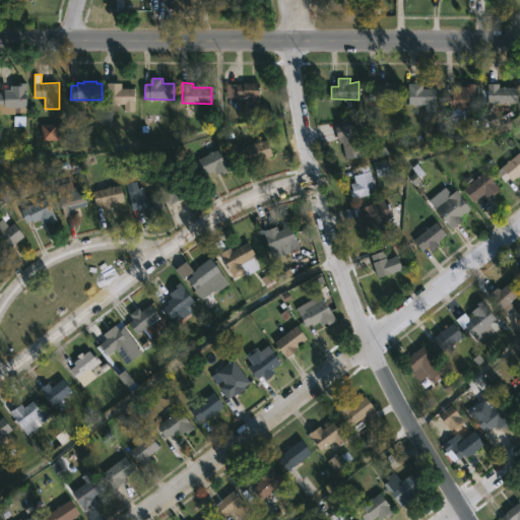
[(397,82),(400,83),(400,99),(388,99),(388,101),(371,100),(371,83),(397,82)]
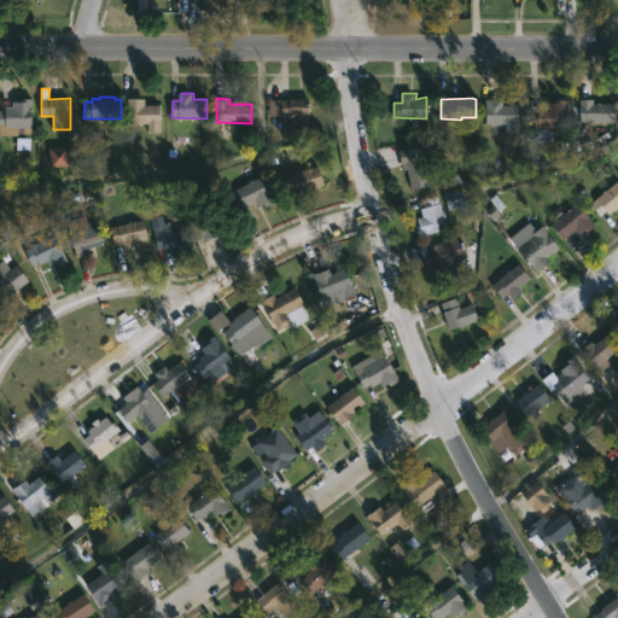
[(33,99),(33,128),(0,127),(0,110),(5,110),(5,106),(13,106),(13,101),(19,101),(19,99),(33,99)]
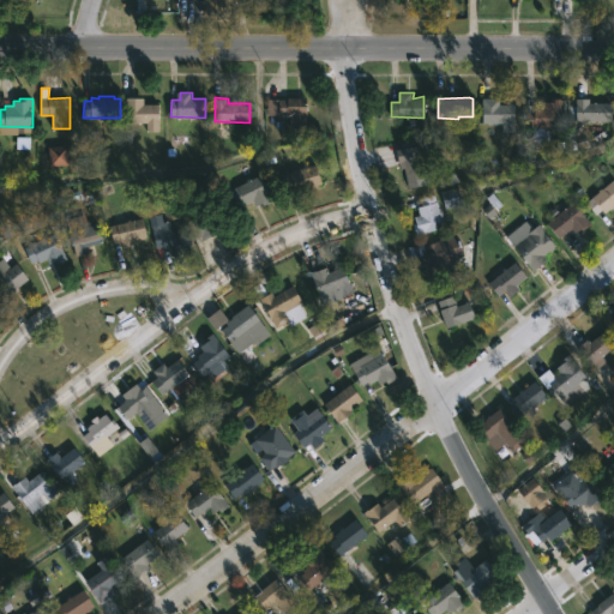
[(145,98),(145,104),(161,104),(161,131),(150,131),(150,122),(128,122),(128,98),(145,98)]
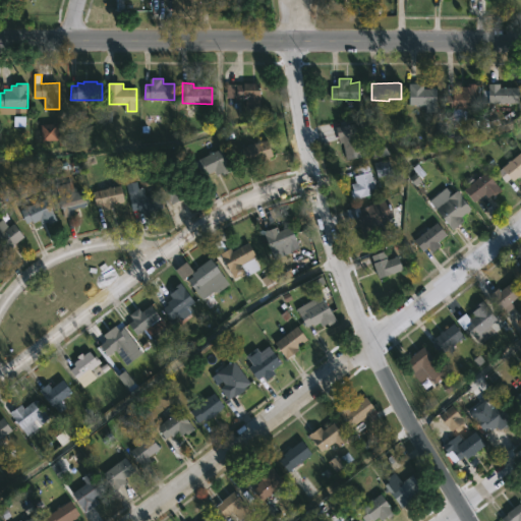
[(262,83),(262,110),(245,109),(245,98),(226,98),(226,83),(262,83)]
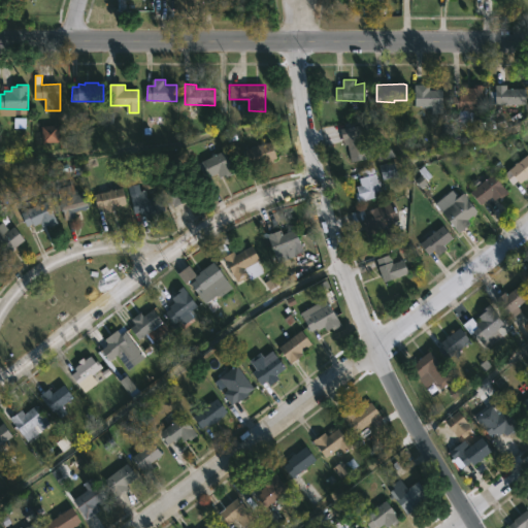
[(431,85),(431,90),(442,88),(442,90),(444,90),(444,113),(433,113),(433,106),(416,106),(416,85),(431,85)]
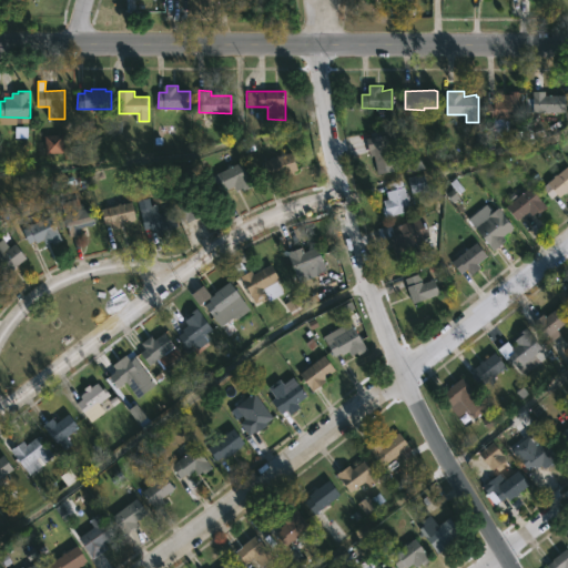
[(527,92),(526,109),(520,109),(520,118),(500,117),(500,114),(487,113),(488,103),(494,103),(494,99),(501,100),(503,94),(511,94),(511,91),(527,92)]
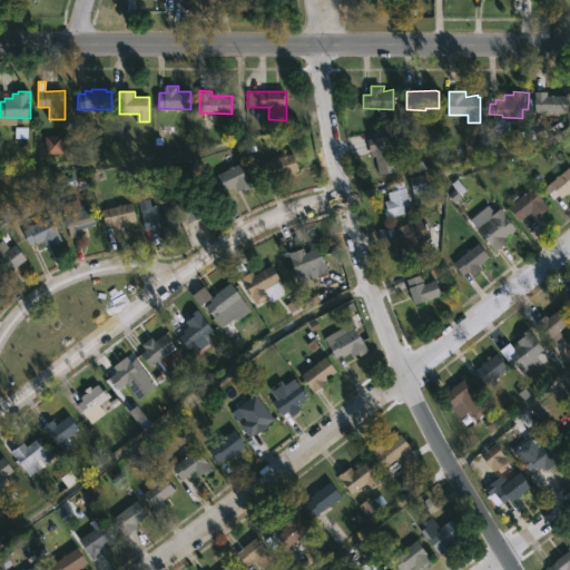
[(549,91),(549,96),(569,96),(569,112),(536,112),(536,91),(549,91)]
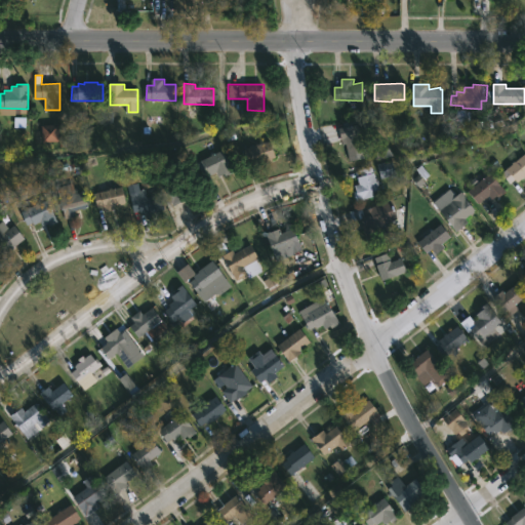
[(359,124),(365,154),(349,157),(347,144),(344,145),(340,128),(359,124)]
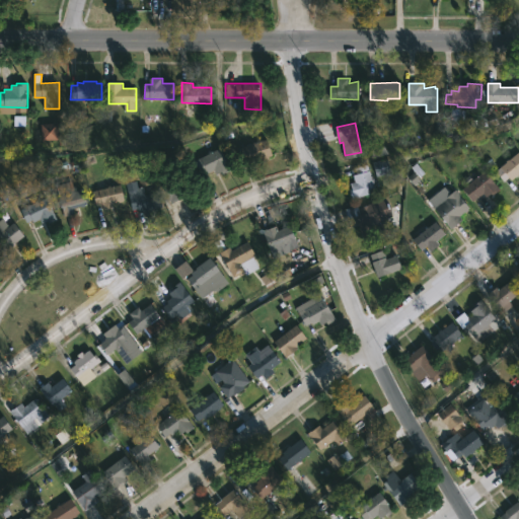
[(268,139),(274,155),(270,156),(271,158),(261,162),(261,160),(245,165),(239,149),(255,142),(255,143),(268,139)]
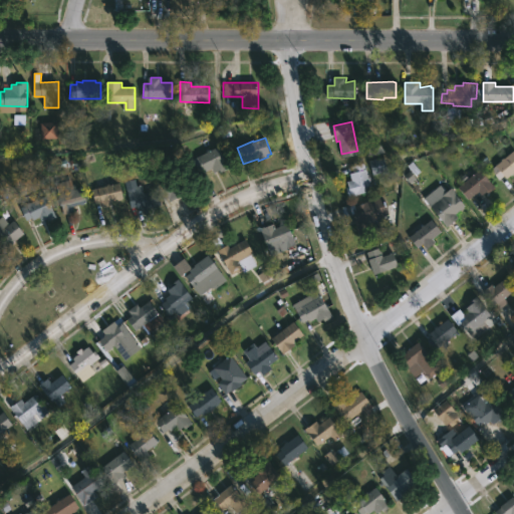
[(219,147),(229,169),(214,175),(212,170),(203,174),(195,159),(219,147)]
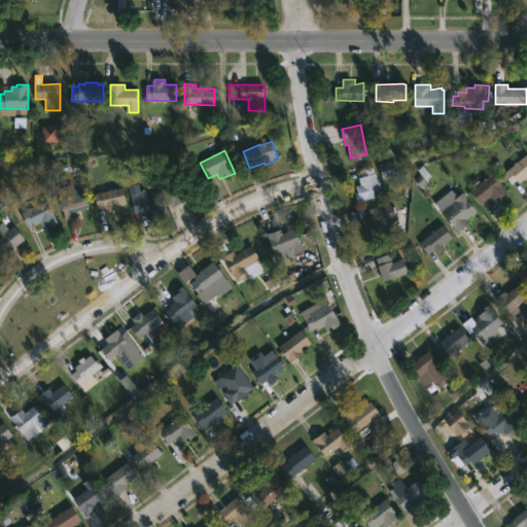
[(526,178),(521,183),(518,180),(512,184),(504,174),(526,154),(526,178)]
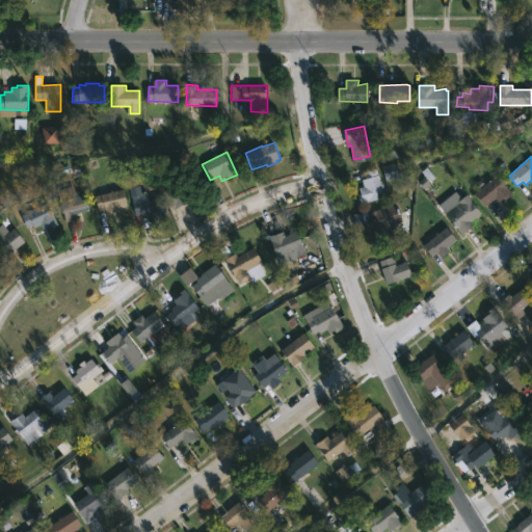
[(190,200),(177,208),(166,190),(169,189),(164,180),(185,167),(200,192),(189,198),(190,200)]
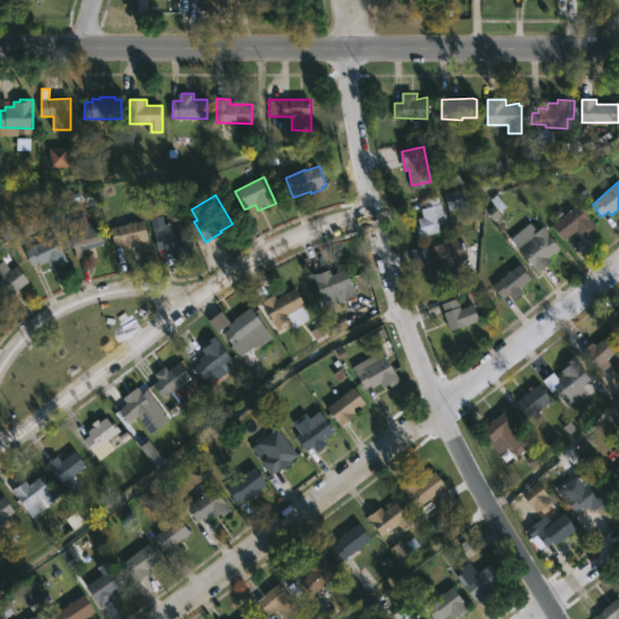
[(450,231),(421,238),(418,226),(421,225),(418,219),(423,217),(422,209),(427,208),(424,201),(440,197),(450,231)]
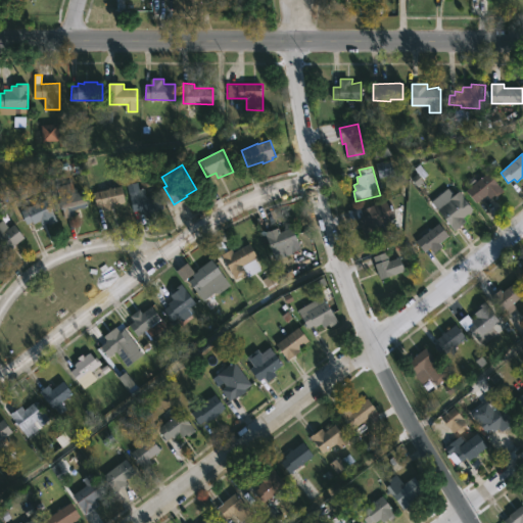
[(506,191),(498,197),(496,195),(491,200),(488,196),(477,203),(468,193),(473,188),(472,187),(489,172),(506,191)]
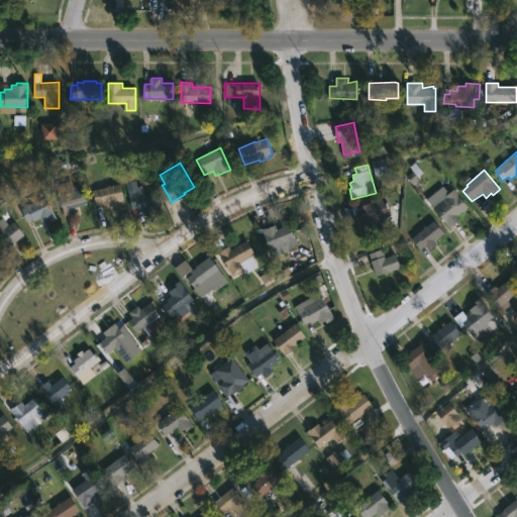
[(136,180),(138,187),(143,186),(145,194),(158,191),(162,207),(151,209),(152,213),(147,214),(146,211),(138,212),(138,208),(131,210),(126,182),(136,180)]
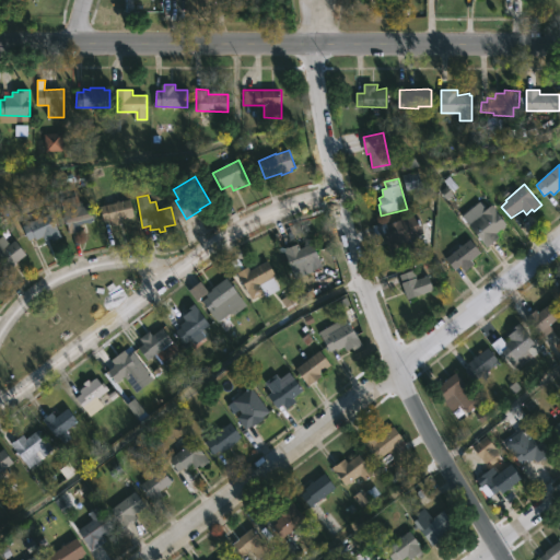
[(131,199),(135,216),(123,219),(124,223),(112,226),(111,220),(102,222),(98,206),(120,200),(120,201),(131,199)]
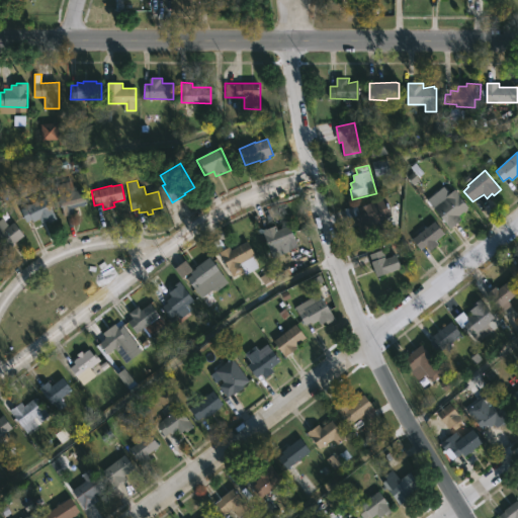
[(86,204),(86,206),(81,207),(81,205),(73,208),(75,213),(67,217),(60,195),(86,187),(91,203),(86,204)]
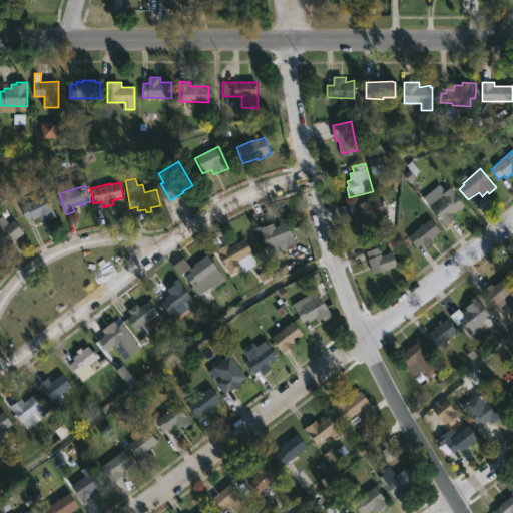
[(453,222),(447,227),(431,205),(445,195),(443,193),(451,187),(465,206),(455,213),(459,218),(453,222)]
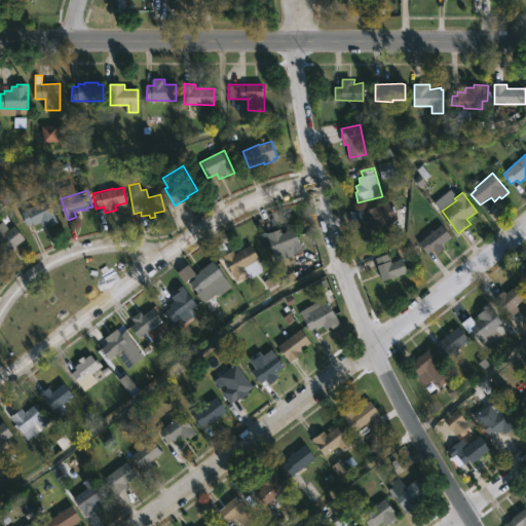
[(48,200),(58,223),(49,227),(48,224),(43,227),(41,223),(34,226),(33,223),(27,226),(22,212),(36,205),(36,204),(48,200)]
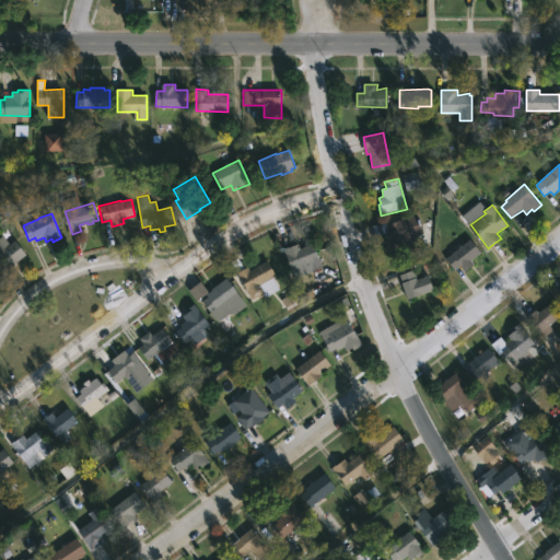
[(417,214),(423,236),(418,237),(421,251),(392,258),(385,233),(376,236),(373,225),(417,214)]
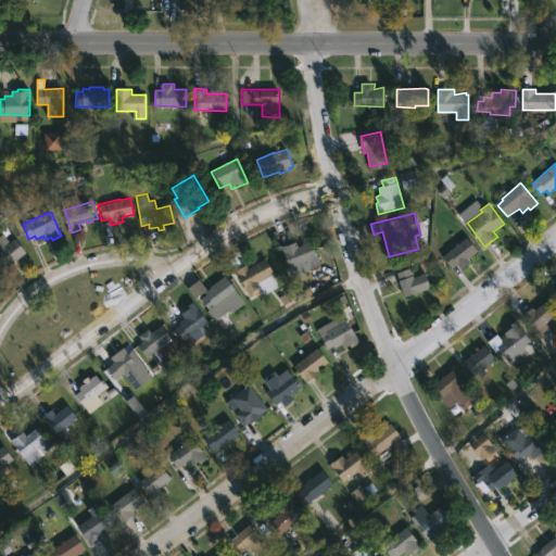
[(0,236),(3,234),(10,243),(15,239),(26,253),(7,267),(5,266),(0,269),(0,236)]
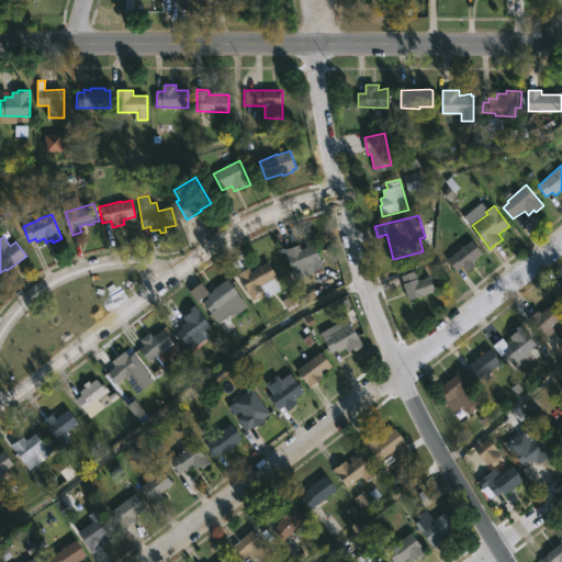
[(475,267),(468,273),(462,267),(458,270),(448,259),(472,239),(483,253),(472,261),(476,266),(475,267)]
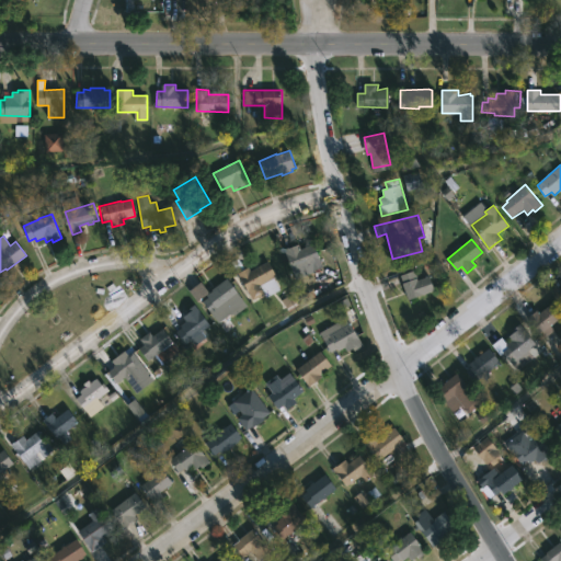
[(315,243),(325,268),(296,281),(284,250),(299,243),(301,249),(315,243)]
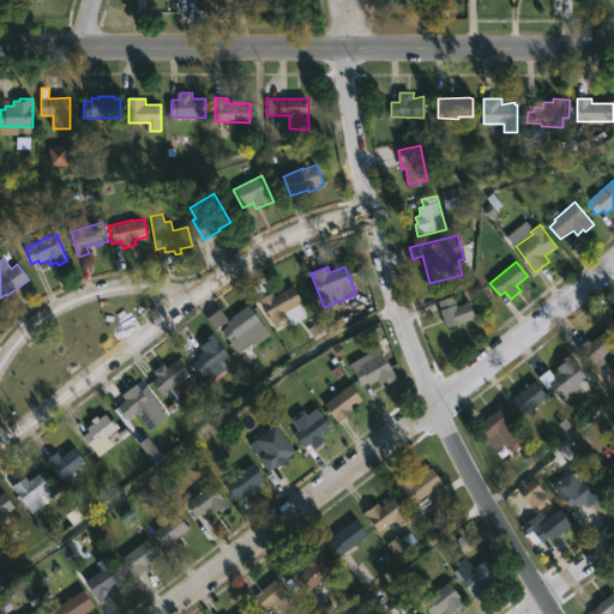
[(262,283),(269,294),(274,292),(276,295),(294,286),(304,302),(286,313),(290,320),(277,329),(254,288),(262,283)]
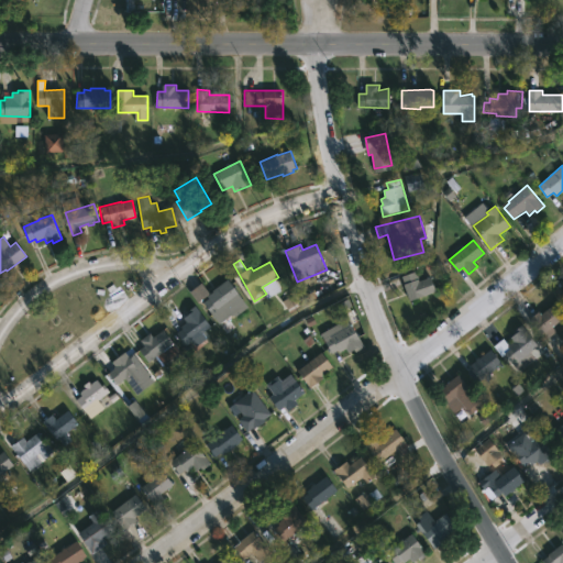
[(416,272),(420,280),(432,277),(438,293),(408,302),(403,285),(405,284),(403,276),(416,272)]
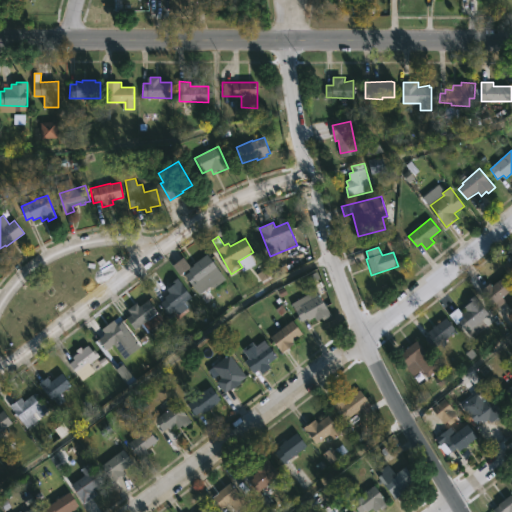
[(226,280),(216,288),(214,286),(211,288),(210,287),(200,294),(185,274),(194,266),(193,264),(207,254),(226,280)]
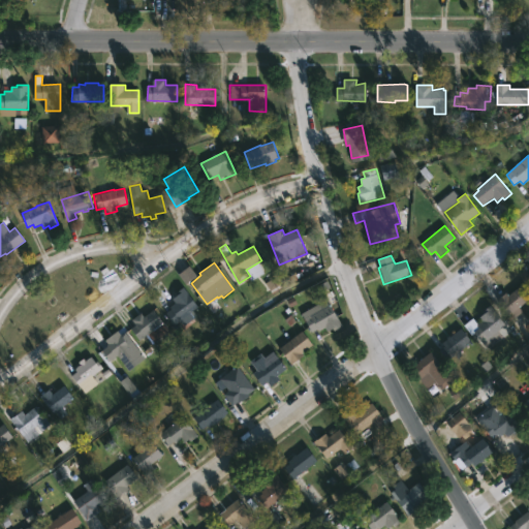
[(525,283),(528,289),(528,299),(519,307),(523,312),(514,319),(498,300),(508,292),(509,294),(525,283)]
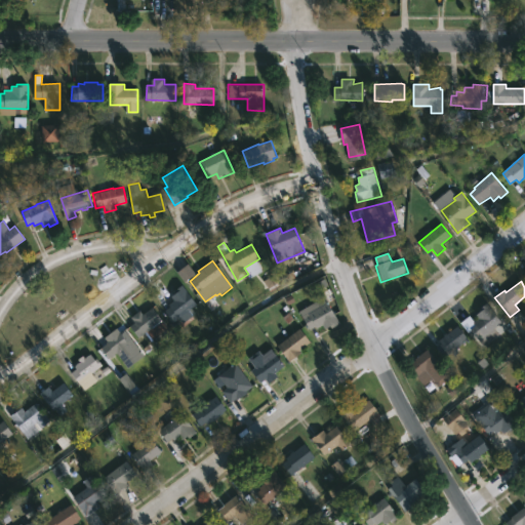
[(183,315),(173,322),(165,311),(170,307),(169,305),(174,300),(170,295),(184,285),(198,304),(183,315)]
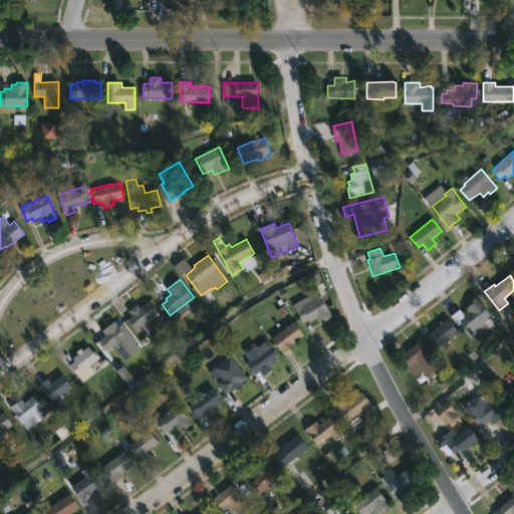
[(334,316),(326,320),(325,318),(317,322),(315,319),(311,322),(309,319),(304,322),(293,304),(318,290),(334,316)]
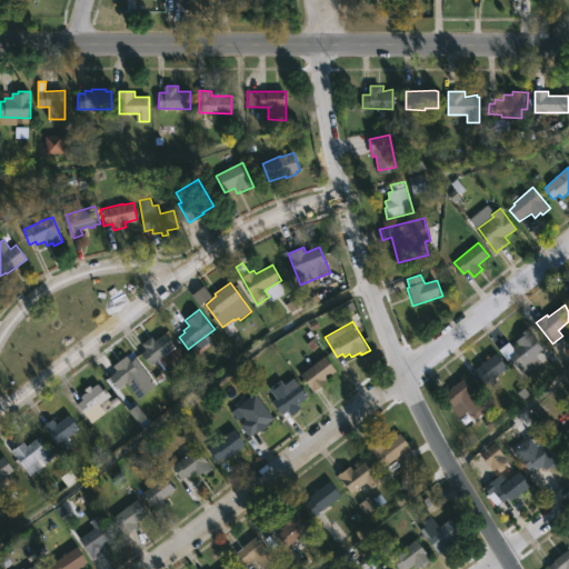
[(549,356),(525,375),(511,357),(518,352),(515,349),(519,345),(516,340),(520,338),(519,336),(529,328),(549,356)]
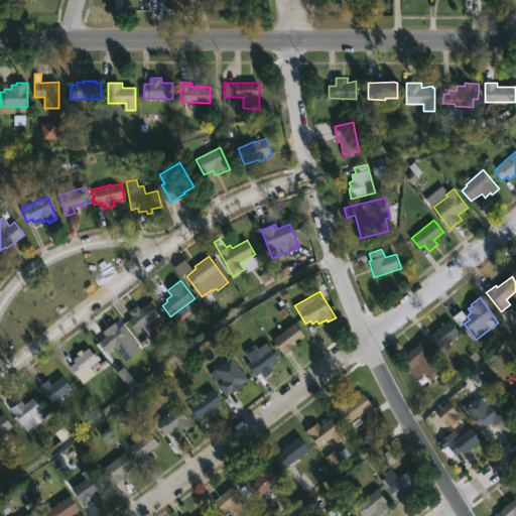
[(150,302),(159,315),(152,320),(156,328),(146,334),(142,327),(135,331),(128,319),(132,317),(128,311),(138,304),(141,308),(150,302)]
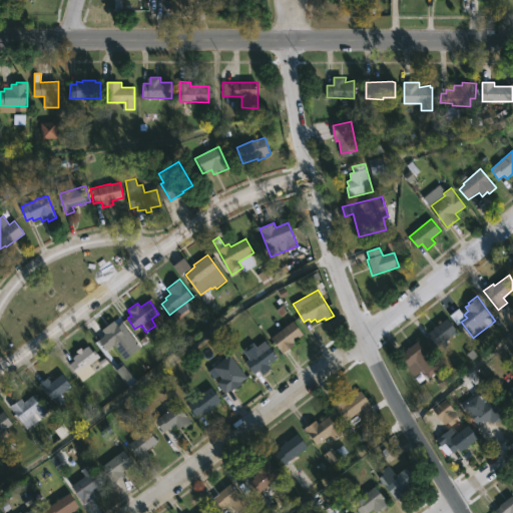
[(458,332),(434,350),(428,341),(433,337),(430,333),(448,319),(458,332)]
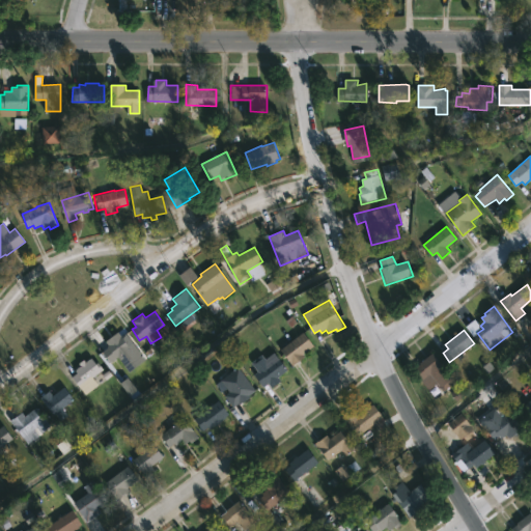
[(297,364),(295,366),(282,351),(304,332),(315,345),(304,355),(305,358),(297,364)]
